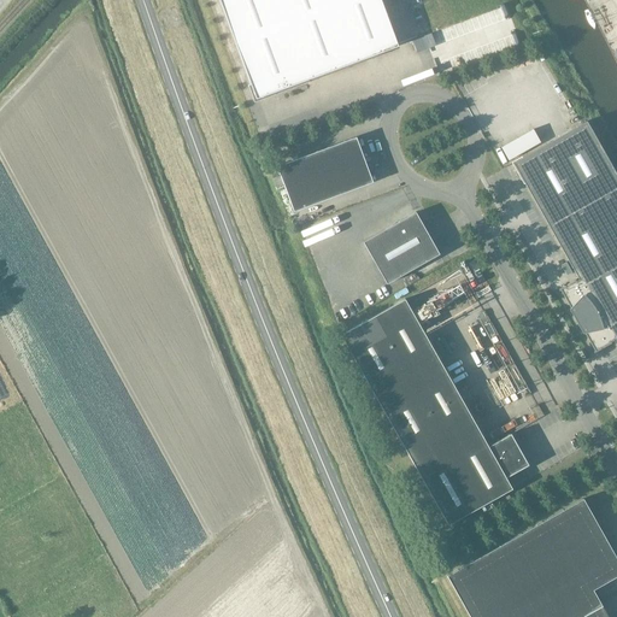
[(398,47),(380,0),(219,0),(256,99),(398,47)]
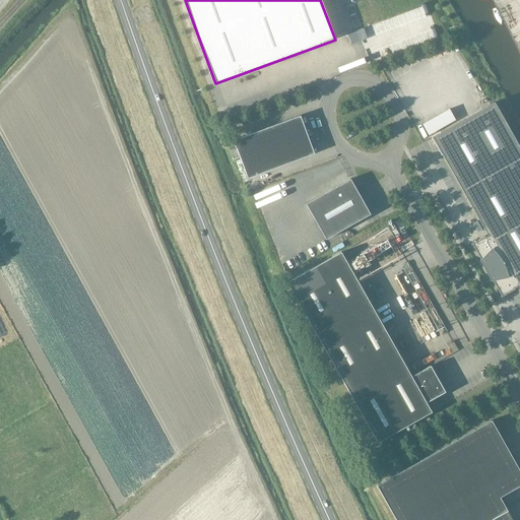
[(339,18),(343,33),(351,30),(347,16),(339,18)]
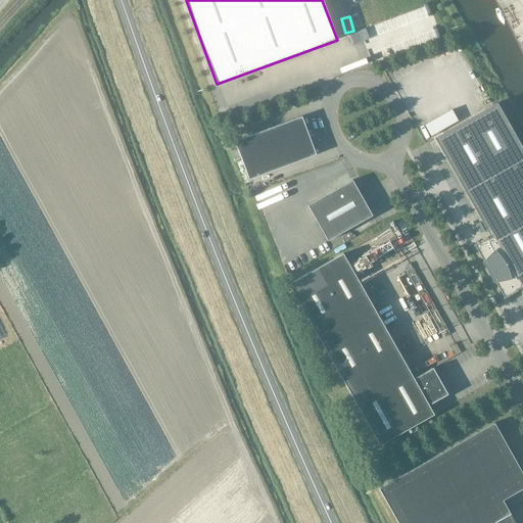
[(522,149),(496,103),(434,138),(490,237),(487,239),(486,238),(474,245),(474,246),(475,246),(483,262),(483,263),(484,263),(488,266),(489,269),(491,273),(493,276),(494,281),(494,282),(495,282),(504,297),(504,298),(517,291),(517,290),(519,288),(522,294),(522,149)]
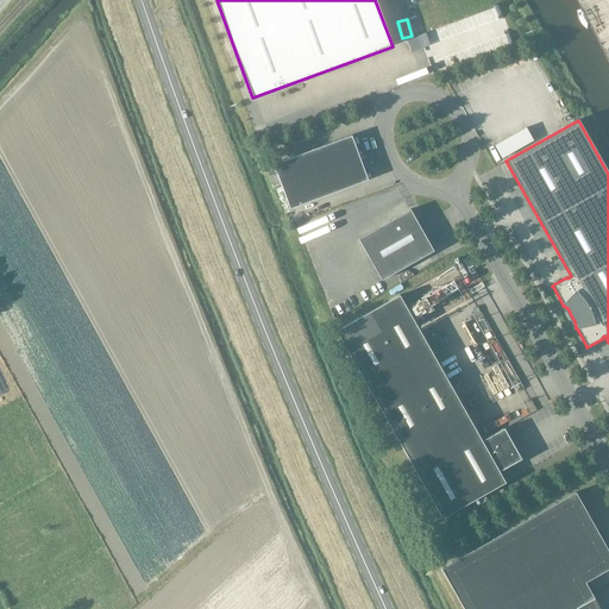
[(351,136),(340,139),(340,140),(349,162),(359,158),(351,136)]
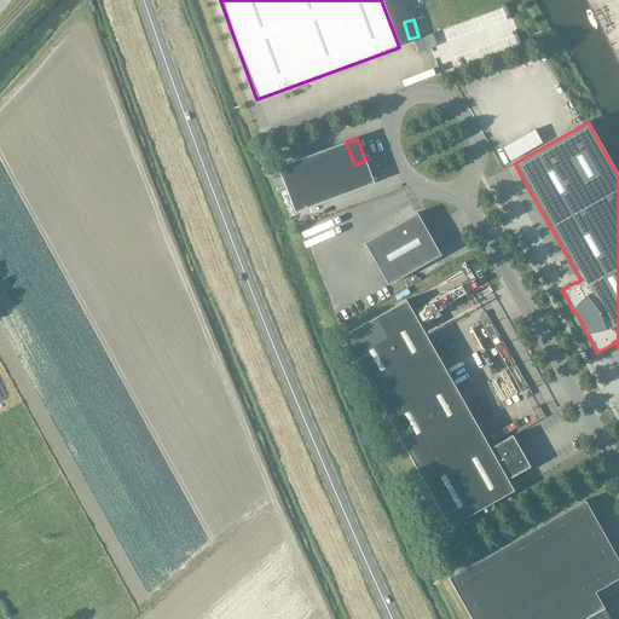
[(346,143),(335,146),(342,169),(354,165),(346,143)]
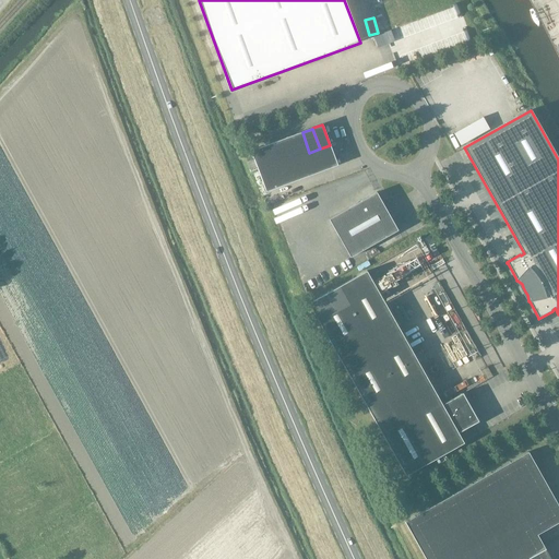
[(302,132),(292,137),(299,156),(309,153),(302,132)]
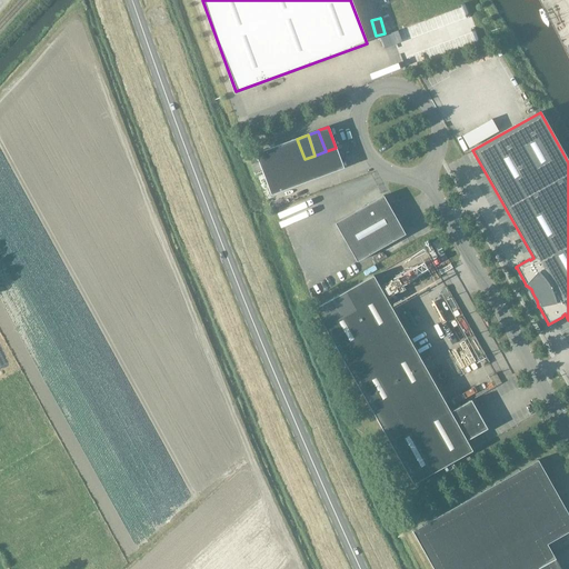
[(297,139),(287,142),(295,163),(305,159),(297,139)]
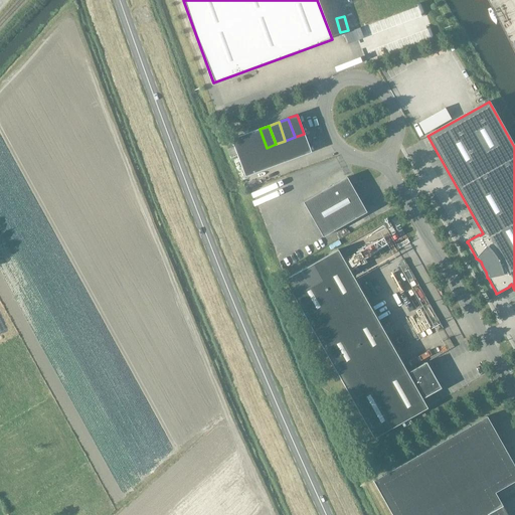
[(260,129),(249,133),(256,151),(267,148),(260,129)]
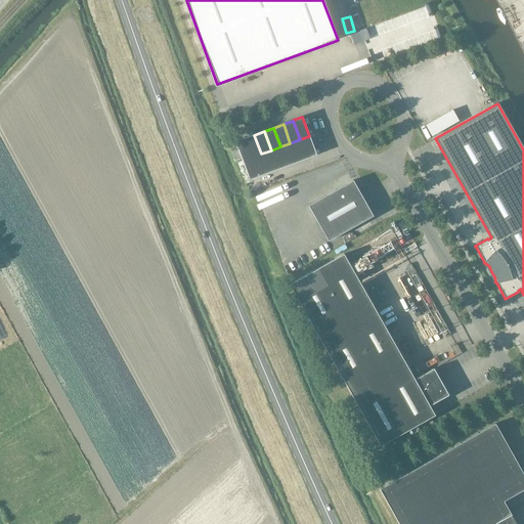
[(254,135),(235,142),(243,161),(261,154),(254,135)]
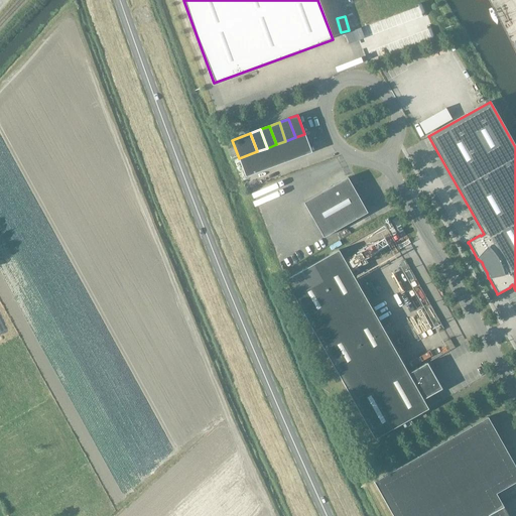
[(295,137),(285,141),(292,159),(302,156),(311,152),(304,134),(295,137)]
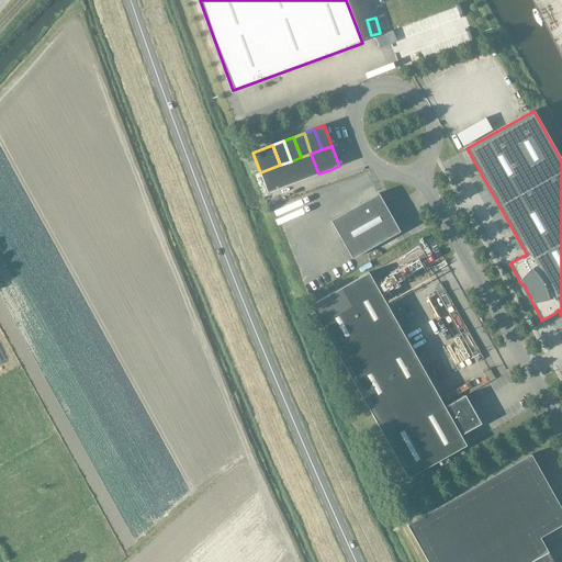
[(311,154),(301,157),(308,178),(318,173),(311,154)]
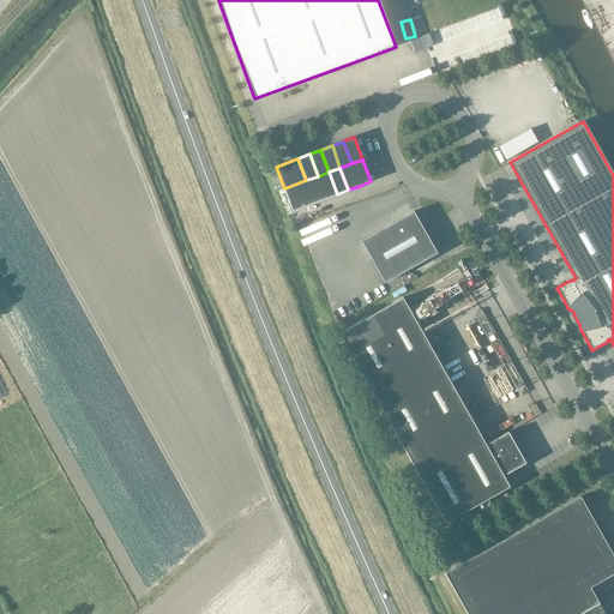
[(329,172),(318,176),(326,198),(337,194),(329,172)]
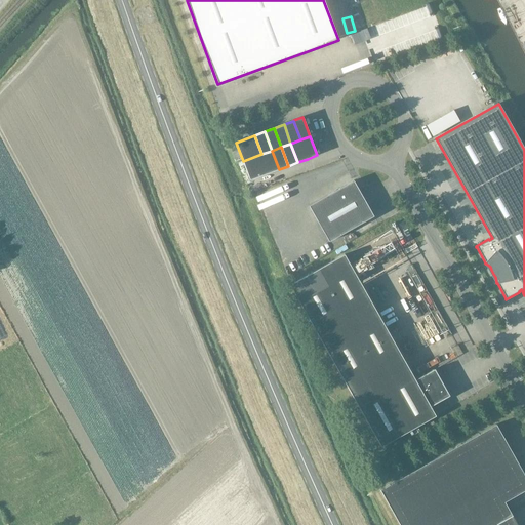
[(272,151),(261,154),(269,173),(279,169),(272,151)]
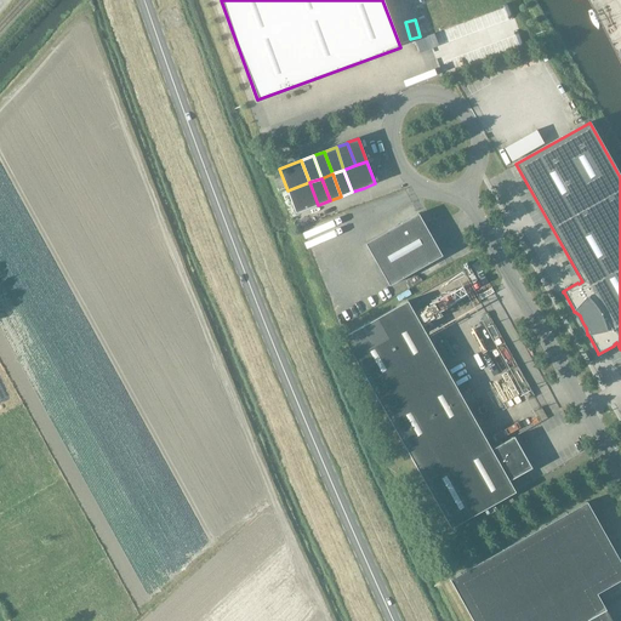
[(309,182),(288,191),(296,214),(318,205),(309,182)]
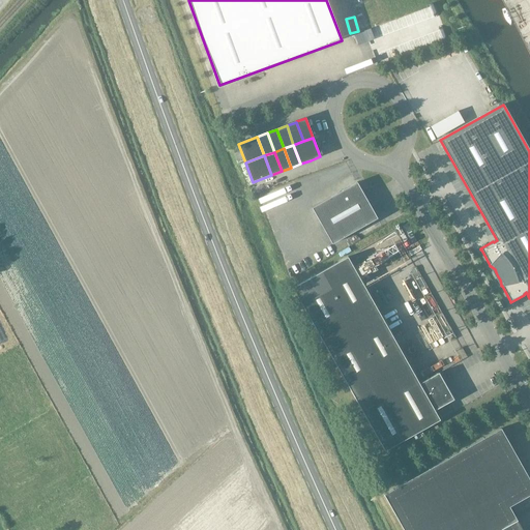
[(356,182),(312,208),(332,244),(377,218),(356,182)]
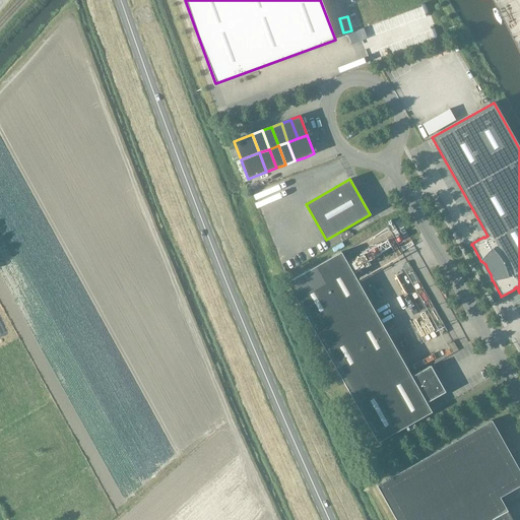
[(411,377),(341,252),(287,282),(377,443),(431,412),(426,403),(445,392),(430,366),(411,377)]
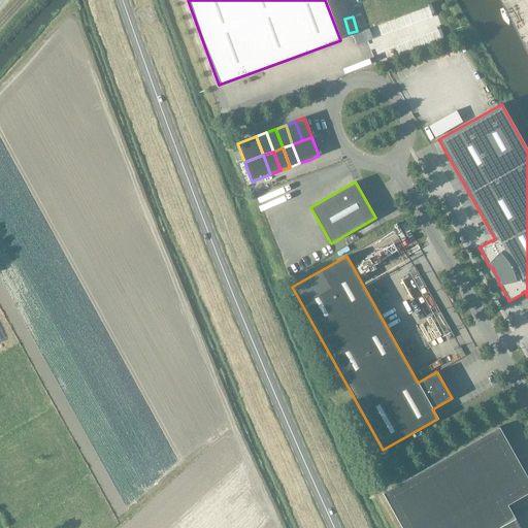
[(527,479),(499,427),(383,493),(401,527),(520,527),(507,505),(527,493),(527,479)]
